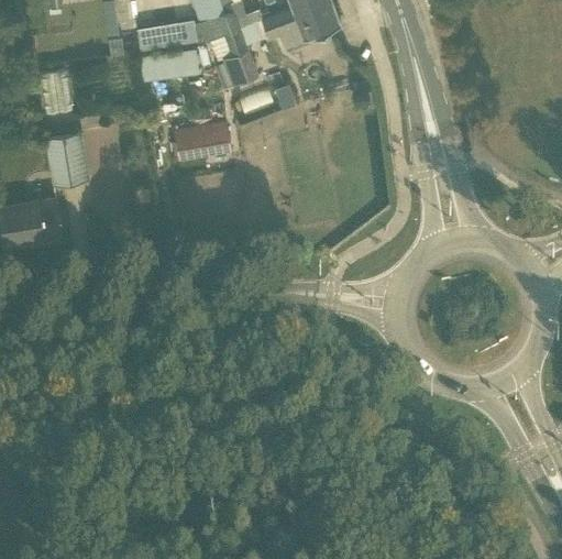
[(42,0),(44,11),(64,9),(62,0),(42,0)]
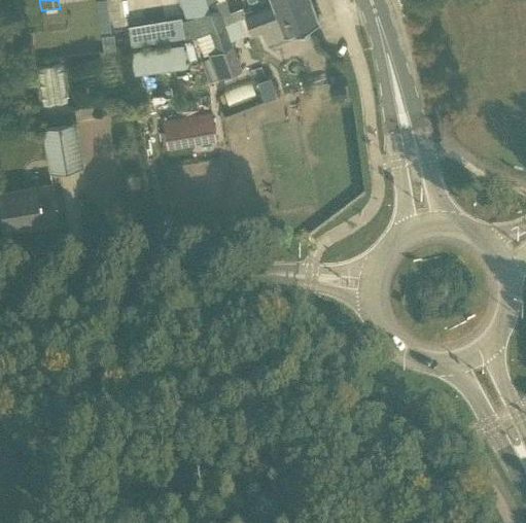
[(110,0),(98,2),(103,34),(120,31),(114,0),(110,0)]
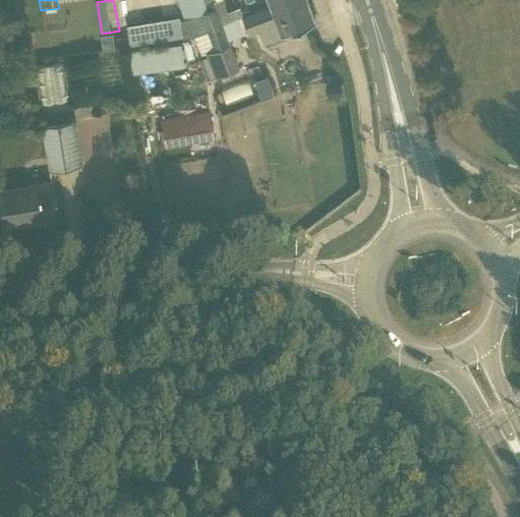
[(203,0),(181,8),(185,19),(208,12),(206,7),(214,5),(217,3),(216,0),(203,0)]
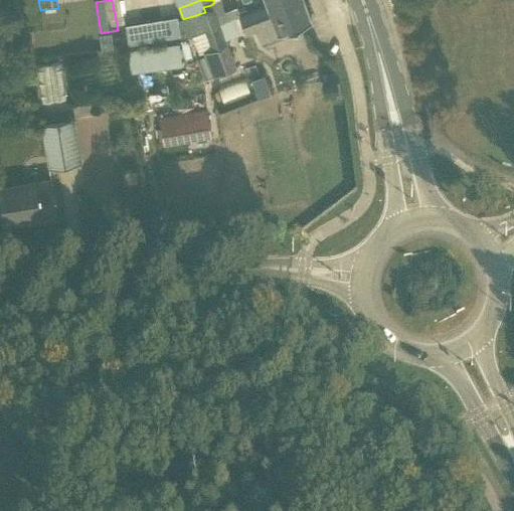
[(278,33),(312,20),(304,0),(290,0),(269,9),(240,19),(240,20),(245,32),(245,34),(254,31),(254,32),(275,24),(278,33)]
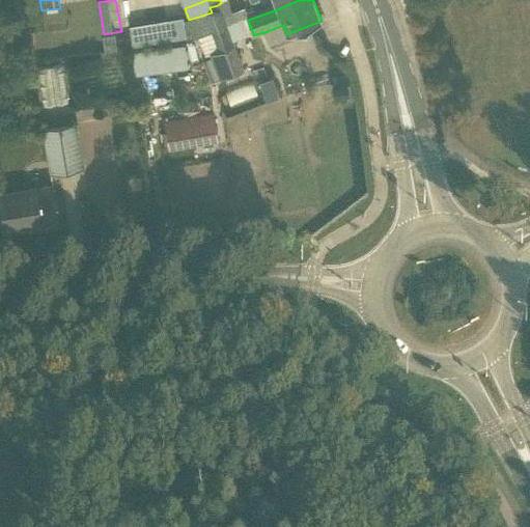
[(273,0),(277,9),(299,0),(273,0)]
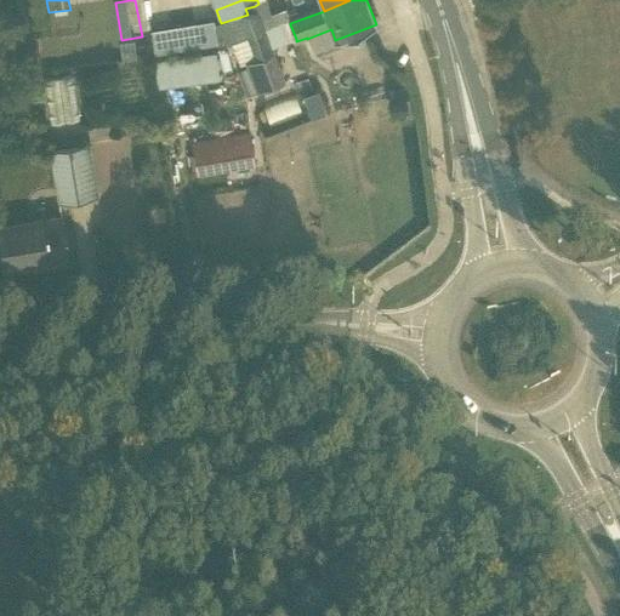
[(259,4),(255,6),(259,16),(261,15),(269,11),(267,1),(259,4)]
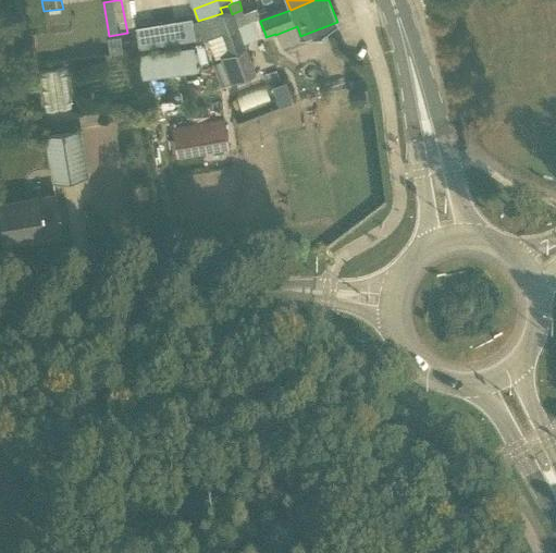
[(238,31),(238,29),(232,14),(229,5),(220,8),(222,13),(198,21),(195,22),(198,44),(212,40),(212,39),(222,37),(238,31)]
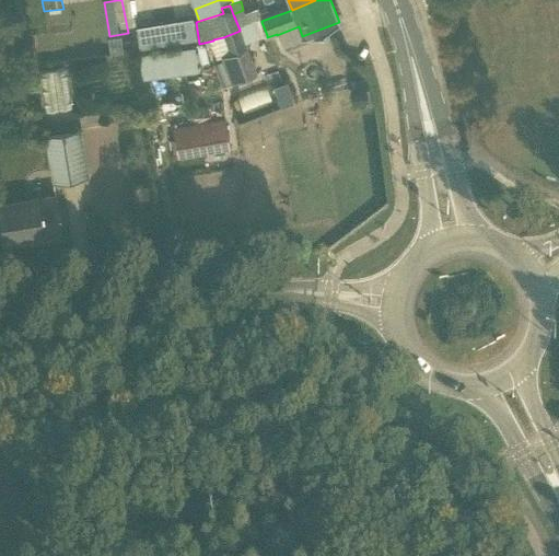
[(196,22),(175,25),(179,47),(199,44),(196,22)]
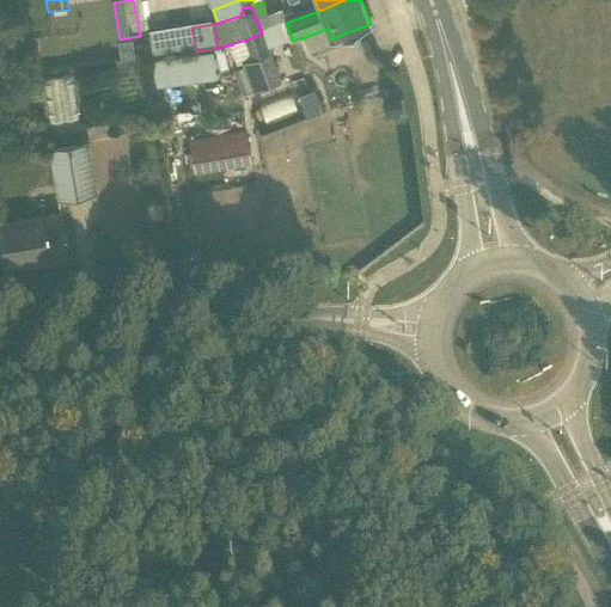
[(255,94),(281,85),(262,34),(244,41),(252,62),(244,66),(255,94)]
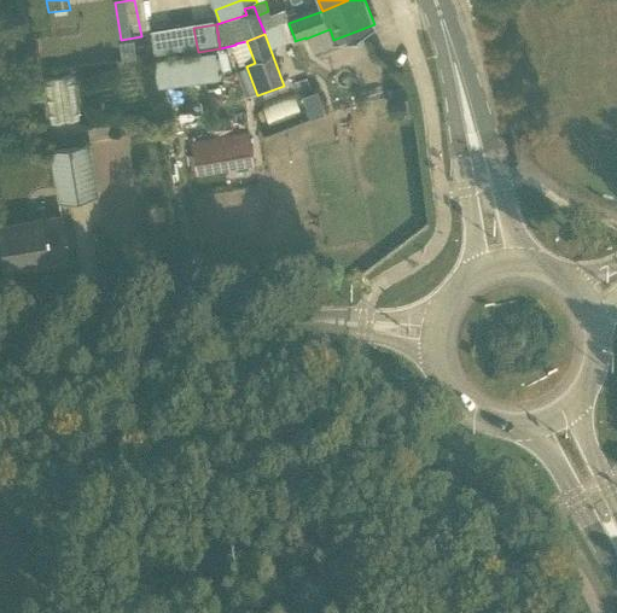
[(155,63),(159,89),(222,79),(219,53),(155,63)]
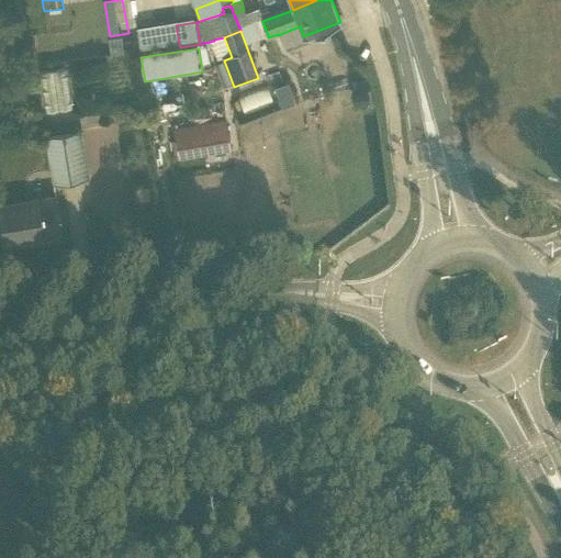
[(43,113),(71,111),(67,69),(38,73),(43,113)]
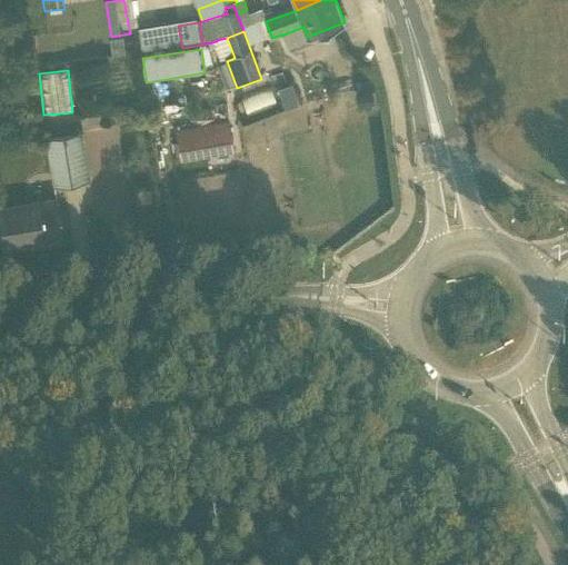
[(229,124),(177,134),(182,164),(217,157),(232,155),(235,155),(229,124)]
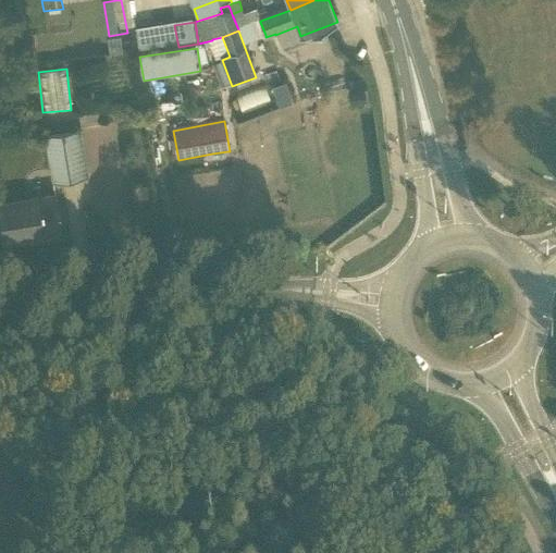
[(56,184),(88,180),(81,133),(48,137),(56,184)]
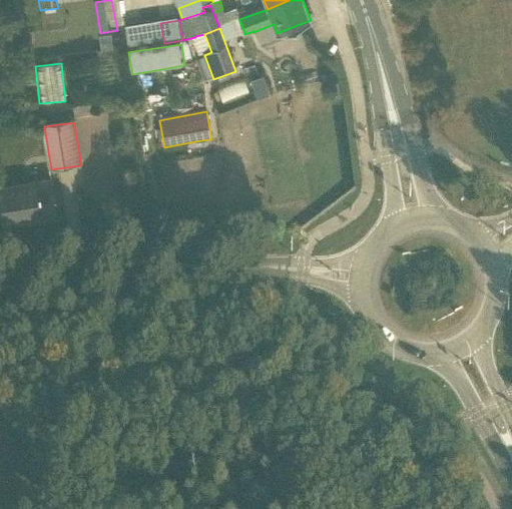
[(58,218),(54,181),(1,190),(7,227),(22,224),(21,219),(56,213),(57,218),(58,218)]
